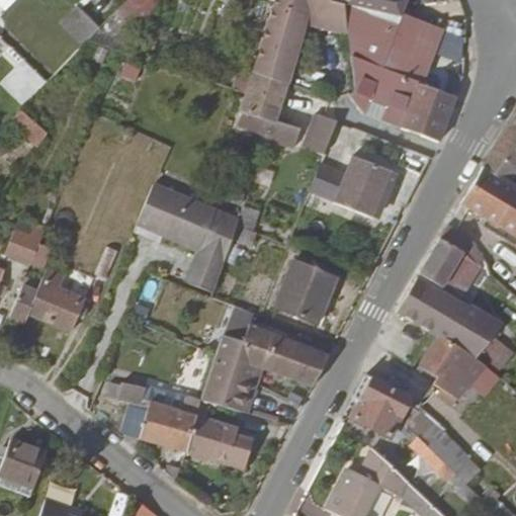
[(0,0),(0,4),(6,10),(15,0),(0,0)]
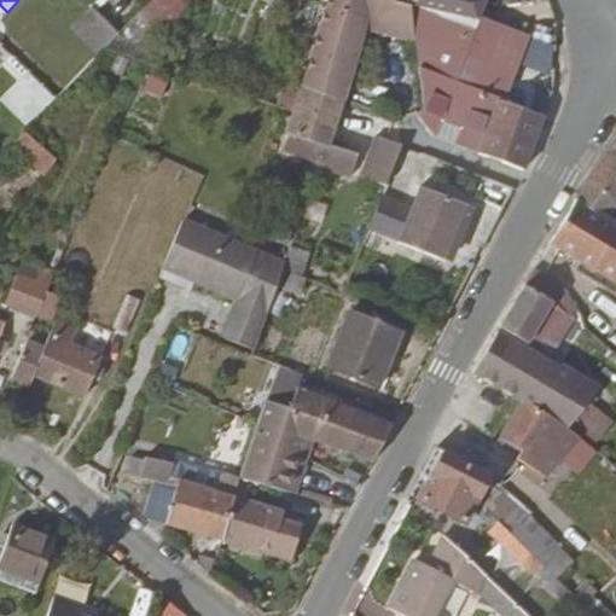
[(150,0),(110,41),(151,62),(190,0),(150,0)]
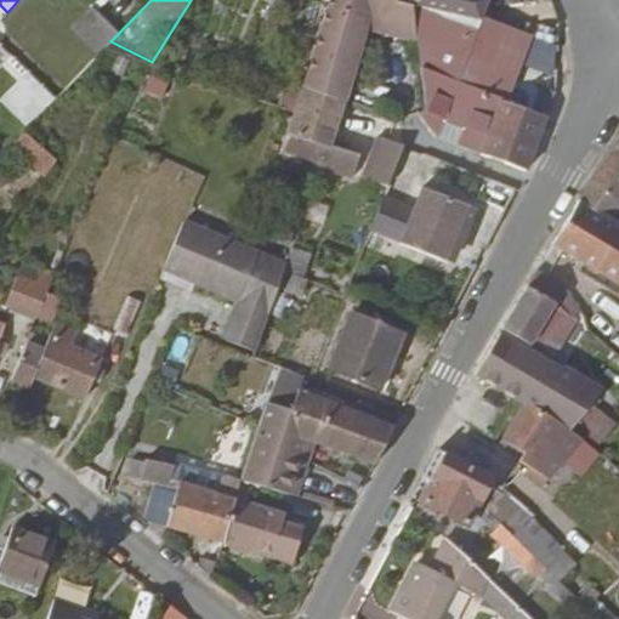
[(330,0),(329,5),(304,85),(346,98),(367,26),(418,38),(413,3),(402,0),(330,0)]
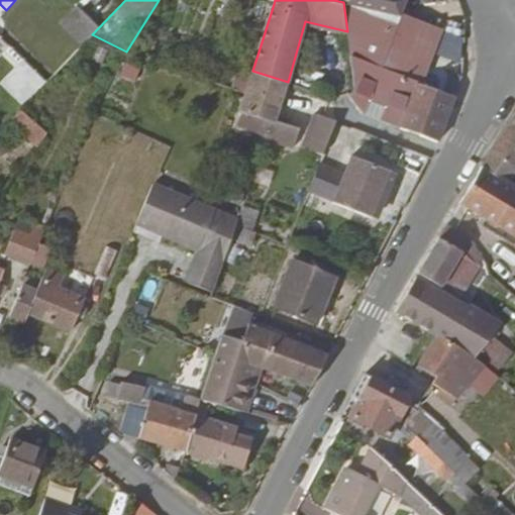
[(334,0),(343,2),(401,15),(401,13),(406,0),(334,0)]
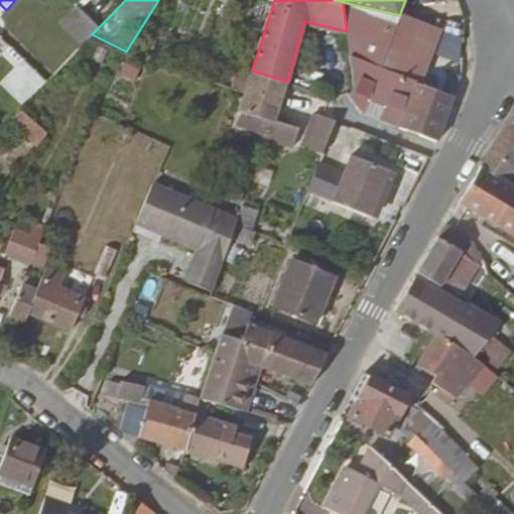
[(400,15),(343,2),(347,31),(355,89),(352,91),(350,97),(362,112),(400,126),(417,81),(380,68),(400,15)]
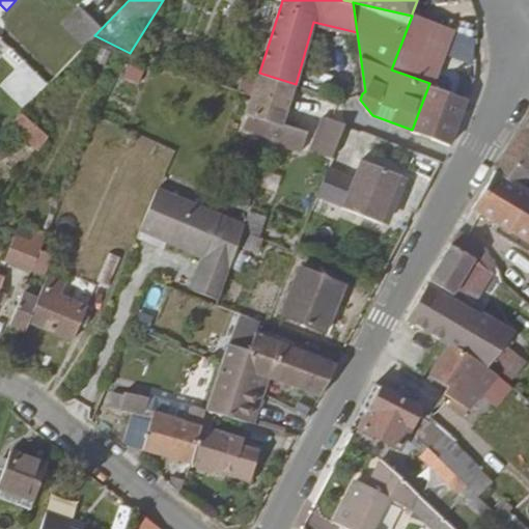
[(455,29),(412,14),(412,16),(391,70),(429,83),(435,86),(455,29)]
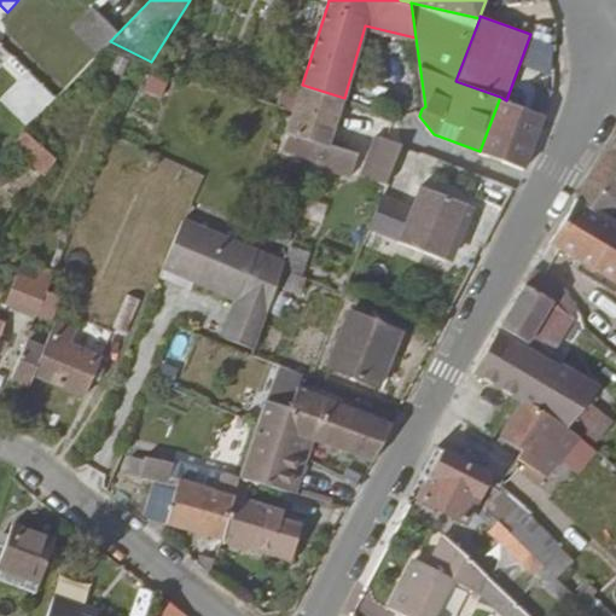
[(29,121),(57,96),(32,68),(4,92),(29,121)]
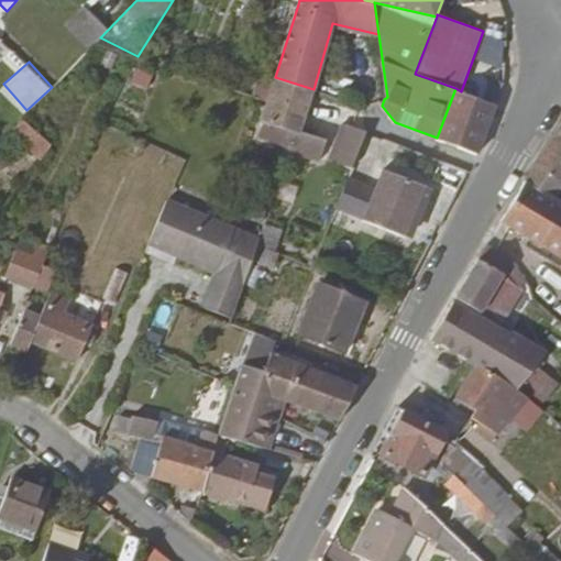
[(505,81),(493,76),(484,99),(461,91),(455,88),(437,138),(479,153),(496,103),(505,81)]
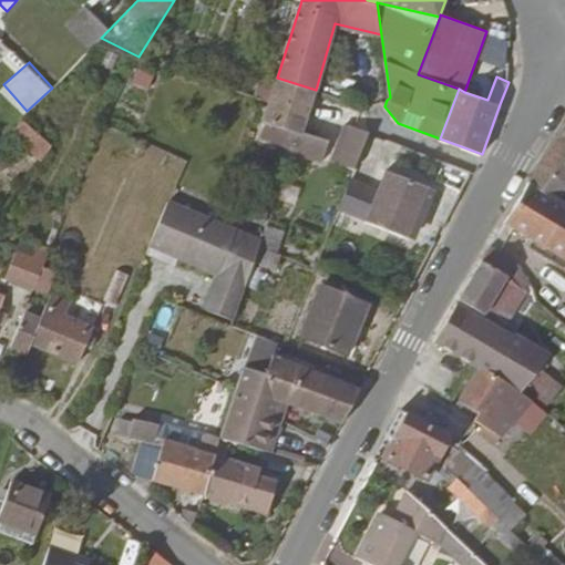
[(316,90),(277,78),(265,121),(290,129),(294,151),(324,160),(330,140),(316,135),(318,131),(305,126),(316,90)]
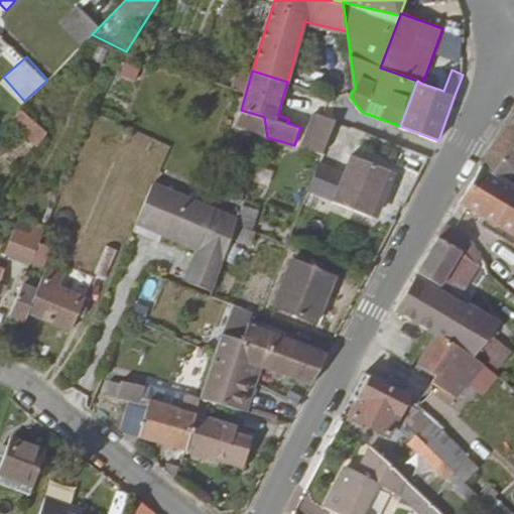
[(24,107),(11,120),(38,145),(51,132),(24,107)]
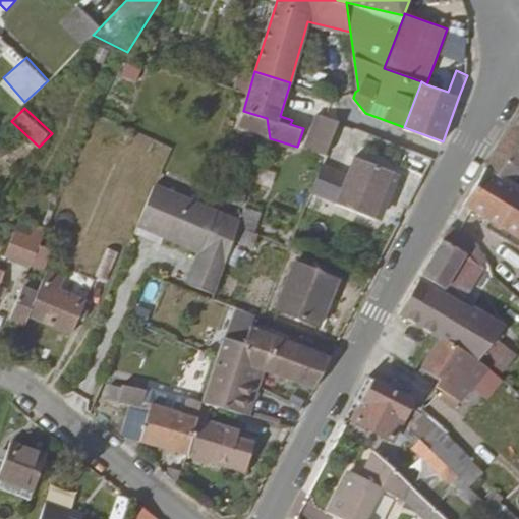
[(319,112),(305,146),(326,155),(340,120),(327,115),(319,112)]
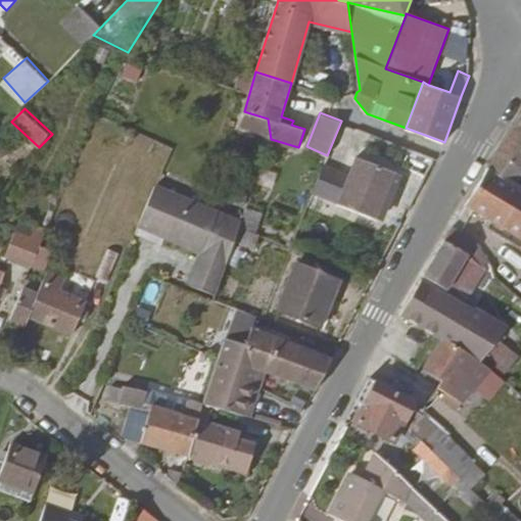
[(520,114),(499,150),(520,164),(520,114)]
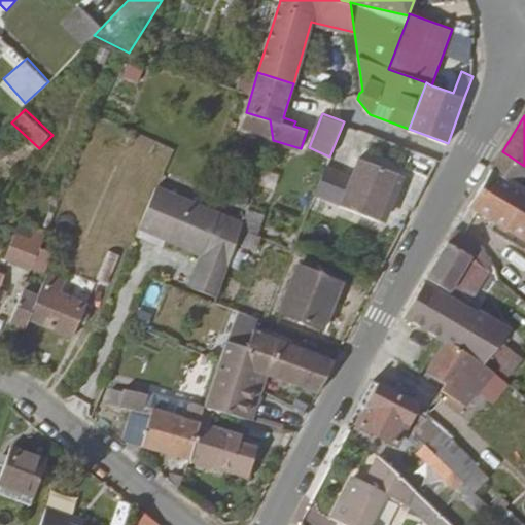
[(524,187),(519,184),(524,175),(524,166),(502,151),(492,168),(469,206),(495,222),(492,229),(524,247),(524,187)]
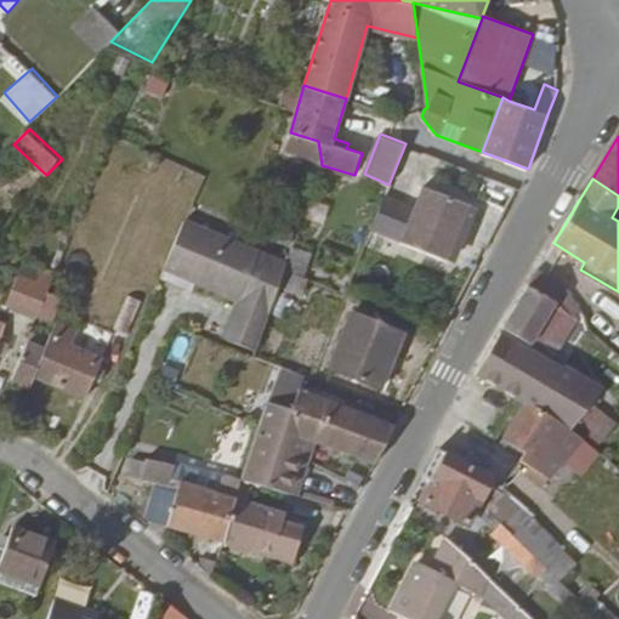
[(448,260),(471,204),(424,186),(415,208),(385,196),(372,226),(403,239),(403,240),(448,260)]
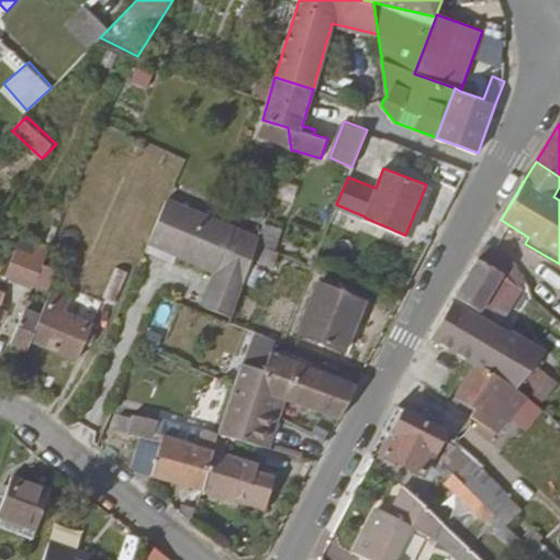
[(148,242),(178,254),(216,270),(202,304),(233,316),(258,243),(260,237),(168,198),(148,242)]
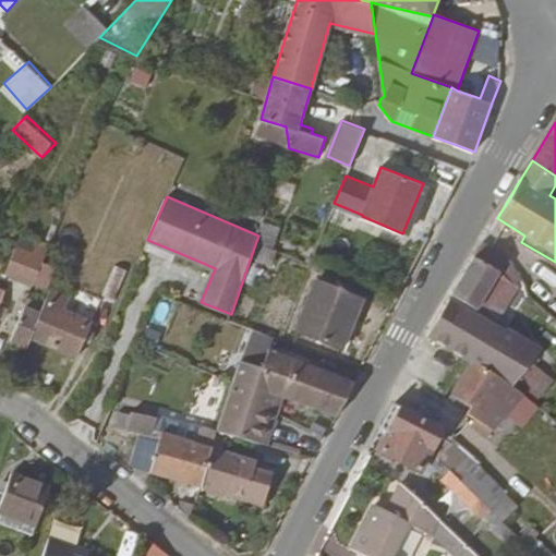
[(270,246),(279,225),(264,220),(258,236),(256,241),(270,246)]
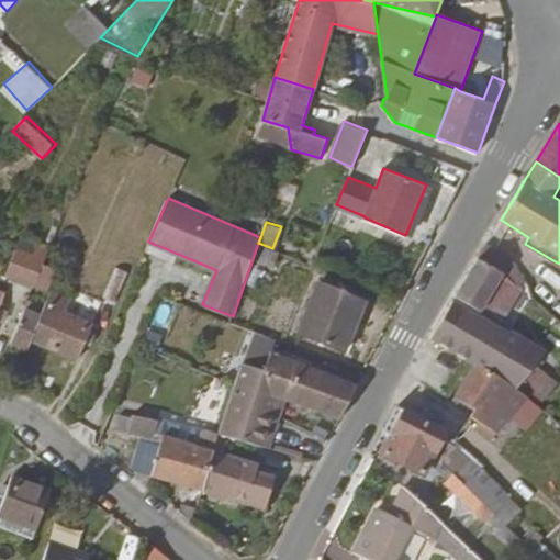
[(21,241),(17,247),(33,254),(36,246),(21,241)]
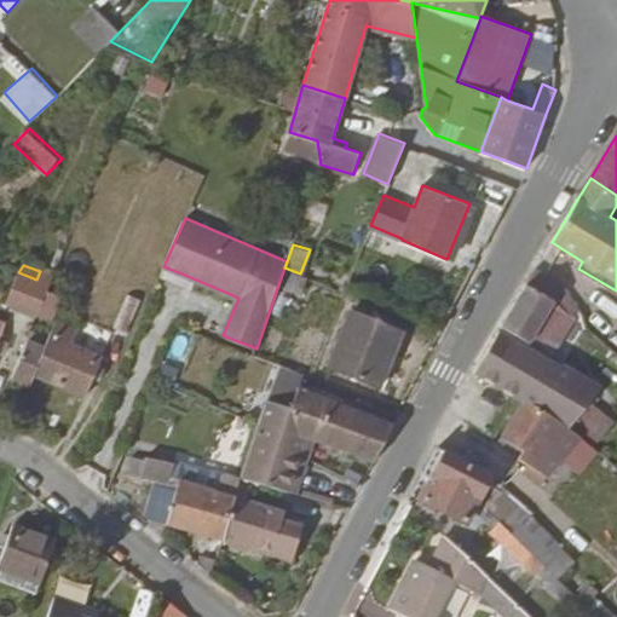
[(196,280),(163,266),(161,275),(192,288),(196,280)]
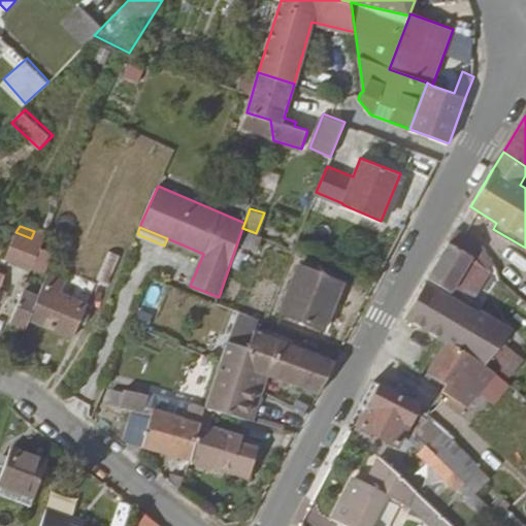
[(428,277),(469,302),(493,263),(480,244),(477,242),(478,239),(458,227),(428,277)]
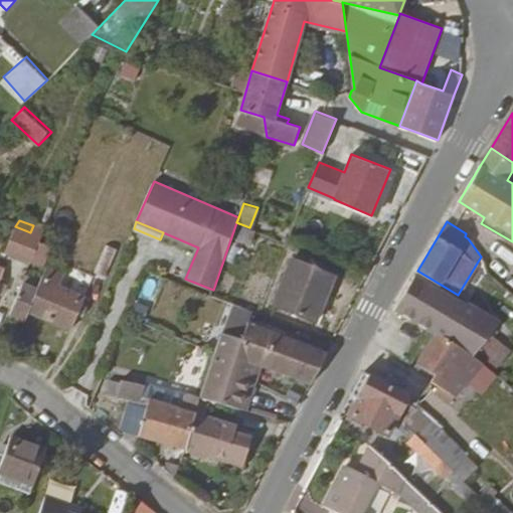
[(31,261),(43,230),(33,225),(30,232),(15,226),(6,250),(31,261)]
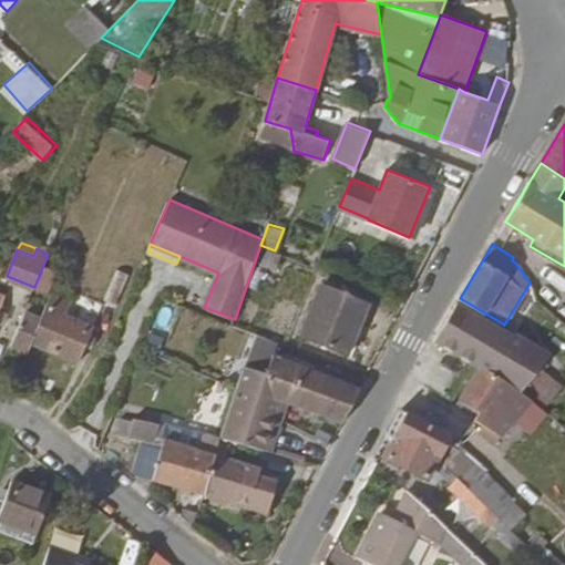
[(50,289),(58,270),(44,264),(34,287),(47,293),(50,289)]
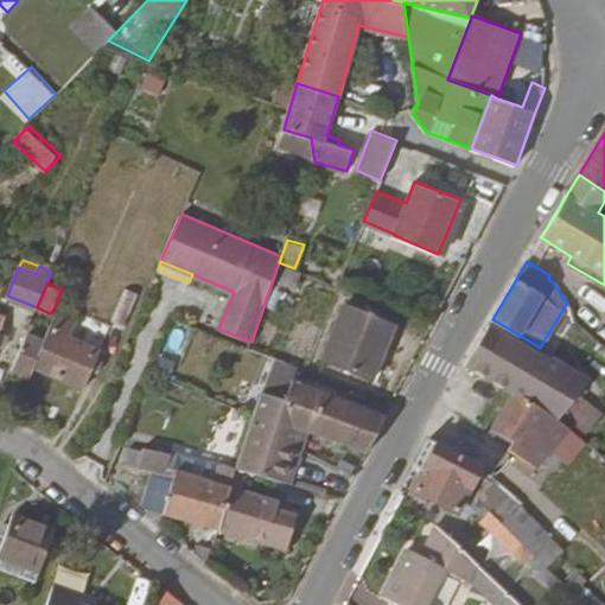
[(394,325),(345,305),(324,358),(371,377),(394,325)]
